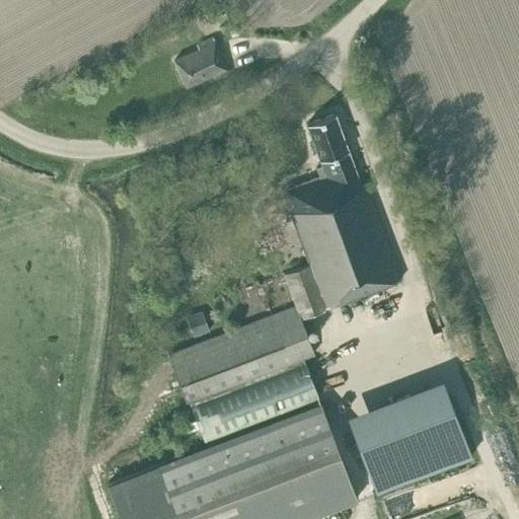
[(176,27),(166,32),(170,41),(180,35),(176,27)]
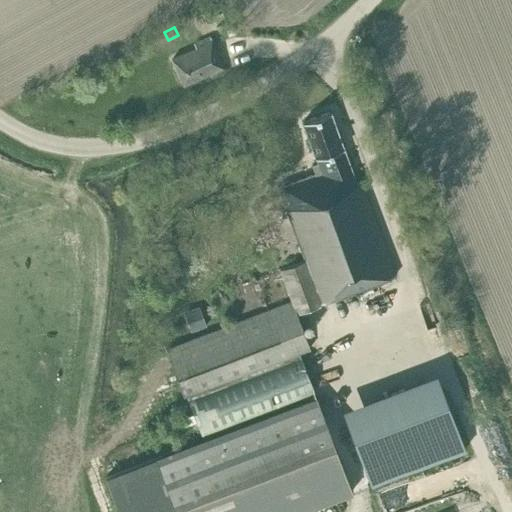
[(209,72),(211,77),(225,70),(210,36),(193,44),(195,48),(172,59),(183,84),(209,72)]
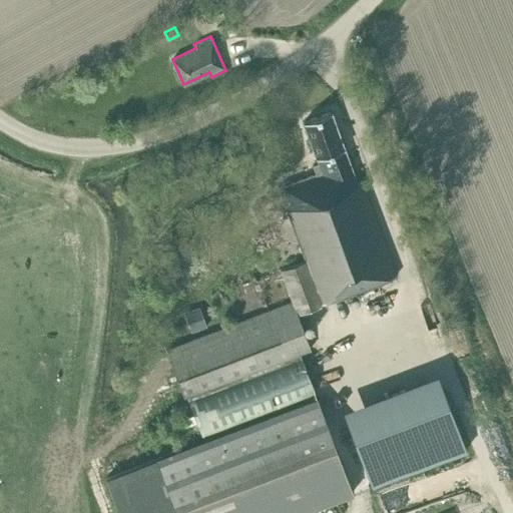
[(186,395),(201,437),(315,394),(299,353),(310,349),(297,313),(396,276),(361,180),(355,182),(330,111),(303,121),(319,163),(313,165),(316,173),(279,187),(305,260),(281,270),(293,302),(165,349),(182,396),(186,395)]
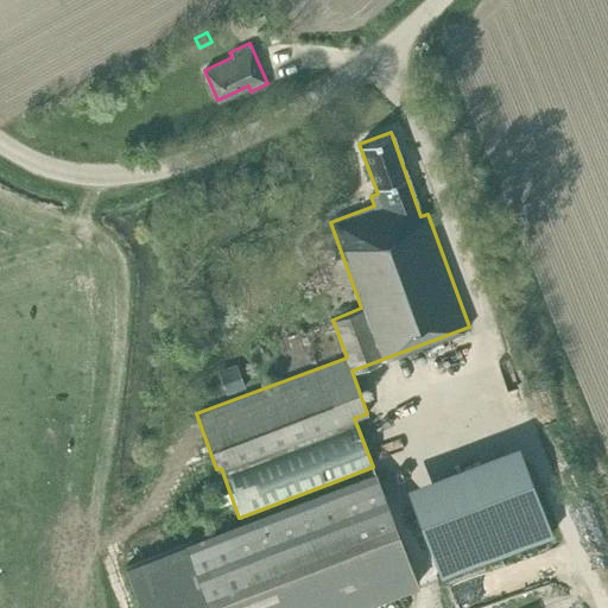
[(217,371),(227,393),(245,386),(236,363),(217,371)]
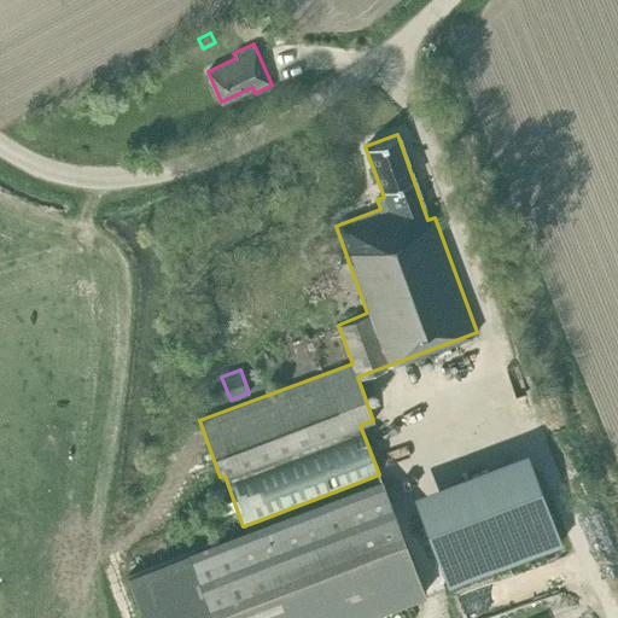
[(421,516),(447,584),(561,541),(535,472),(421,516)]
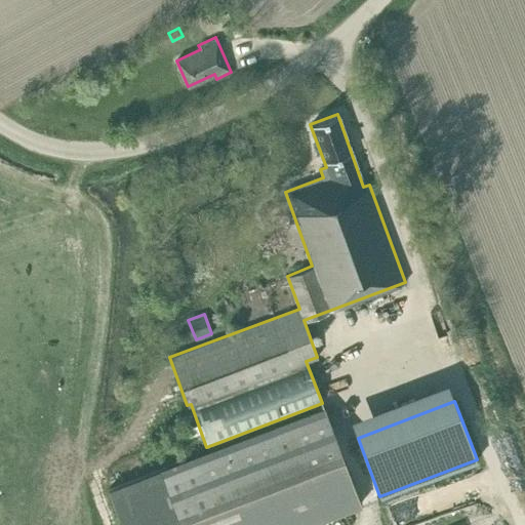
[(324,407),(158,470),(107,489),(121,524),(304,524),(361,503),(340,452),(324,407)]
